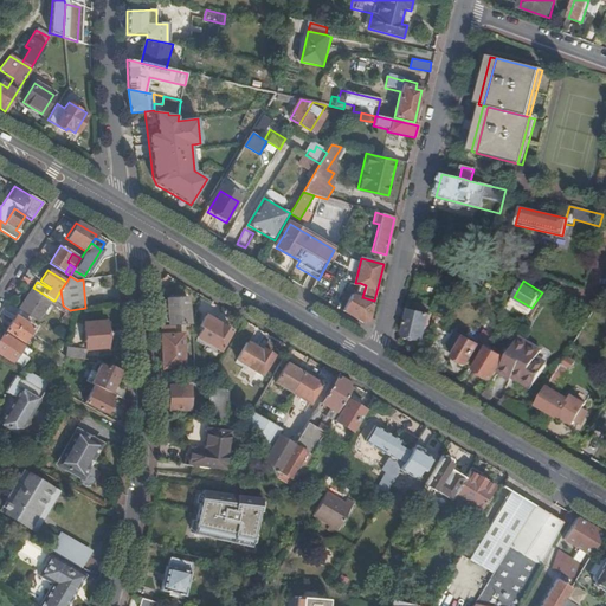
[(352,295),(342,311),(362,322),(369,321),(374,301),(362,297),(366,285),(360,283),(358,292),(360,294),(359,296),(352,295)]
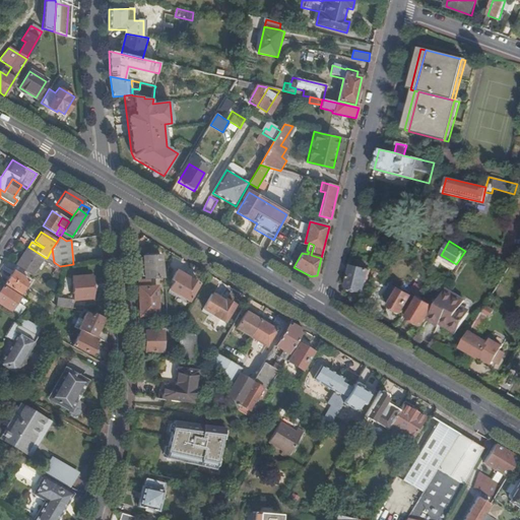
[(27,249),(16,265),(26,272),(31,275),(43,258),(27,249)]
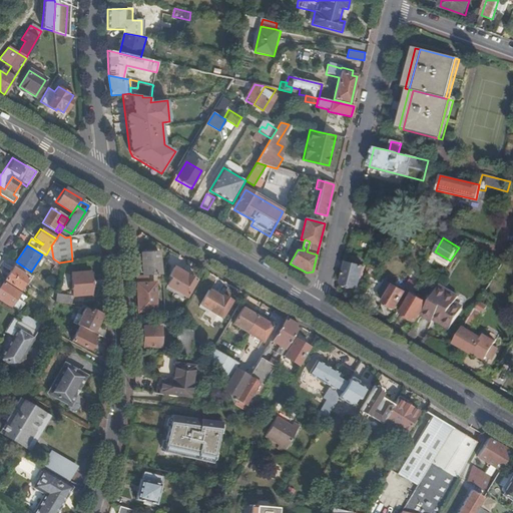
[(151,276),(161,276),(160,251),(144,251),(145,276),(151,276)]
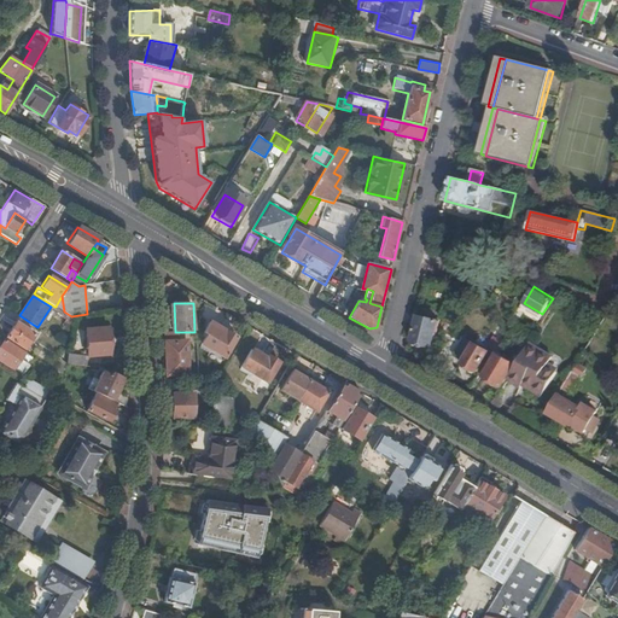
[(31,324),(19,315),(15,322),(16,322),(6,337),(23,349),(33,334),(27,330),(31,324)]
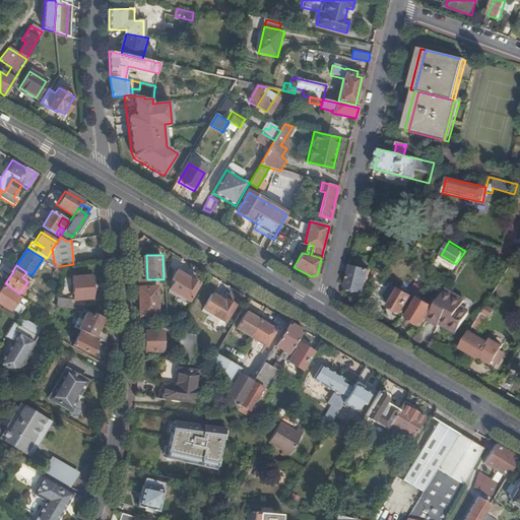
[(370,271),(354,267),(349,286),(350,290),(356,293),(360,290),(365,291),(370,271)]
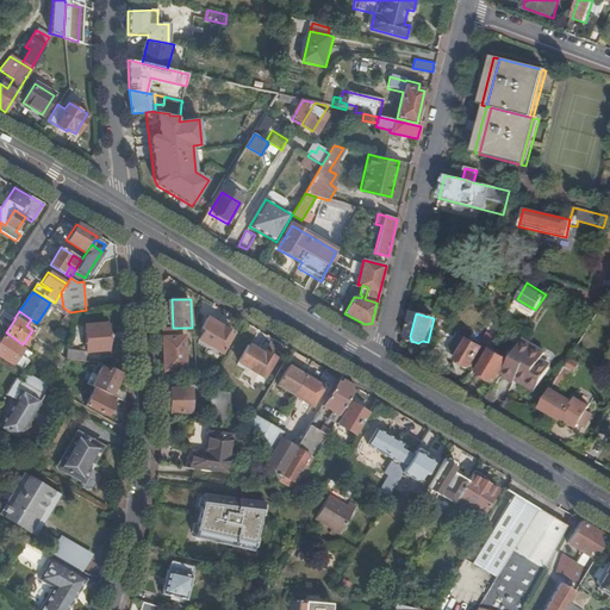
[(201,340),(223,353),(235,334),(209,318),(203,329),(206,331),(201,340)]
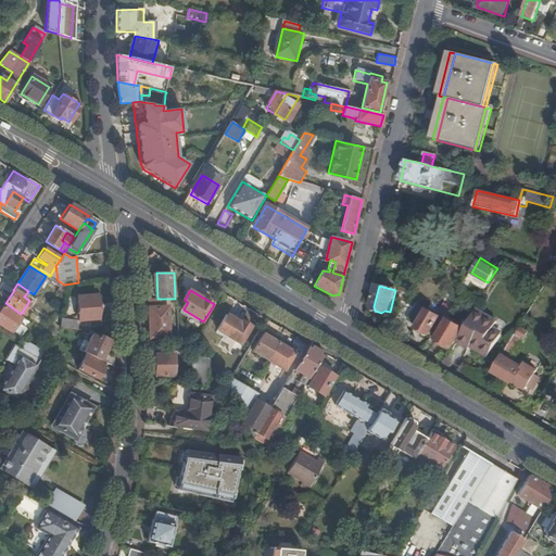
[(76,295),(77,320),(98,319),(97,294),(76,295)]
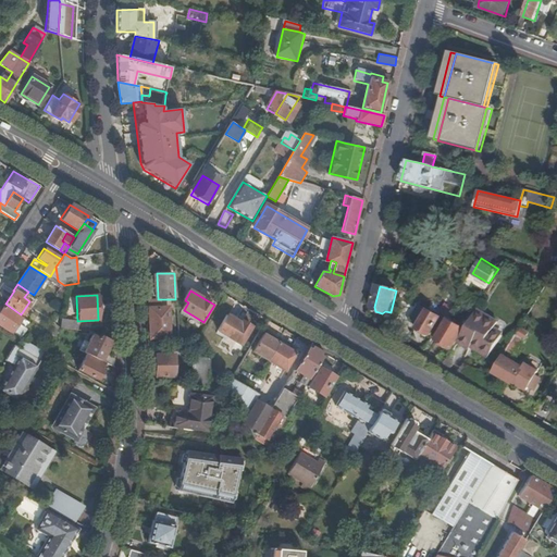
[(150,299),(151,308),(164,308),(164,299),(158,299),(150,299)]
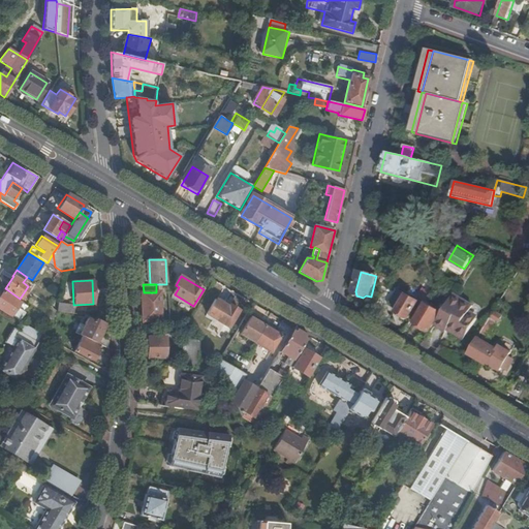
[(21,302),(3,291),(0,296),(0,308),(11,316),(21,302)]
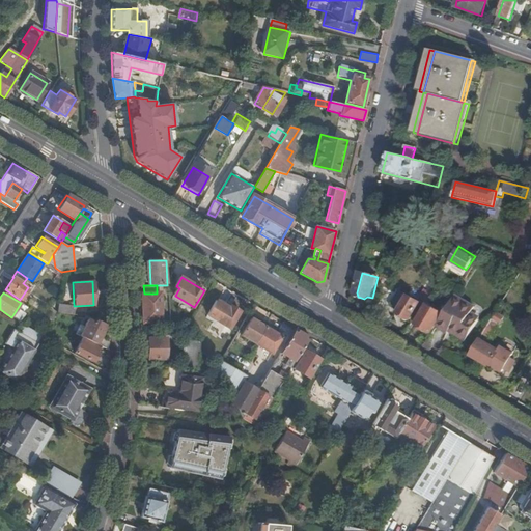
[(144,323),(163,322),(162,294),(157,294),(144,294),(144,323)]
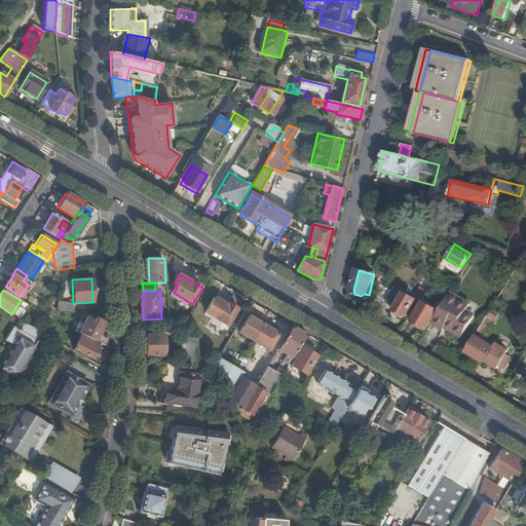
[(396,292),(387,304),(396,308),(395,310),(399,312),(398,315),(402,318),(407,316),(417,300),(405,293),(403,296),(396,292)]
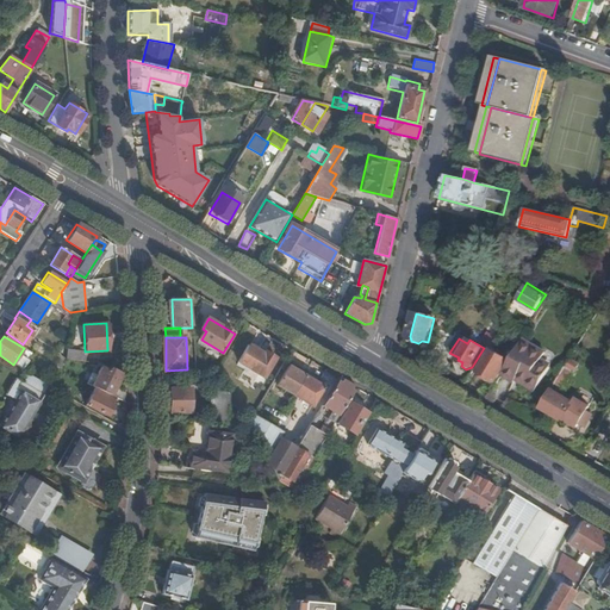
[(524,338),(503,374),(515,381),(518,377),(537,388),(558,354),(548,349),(546,353),(524,338)]
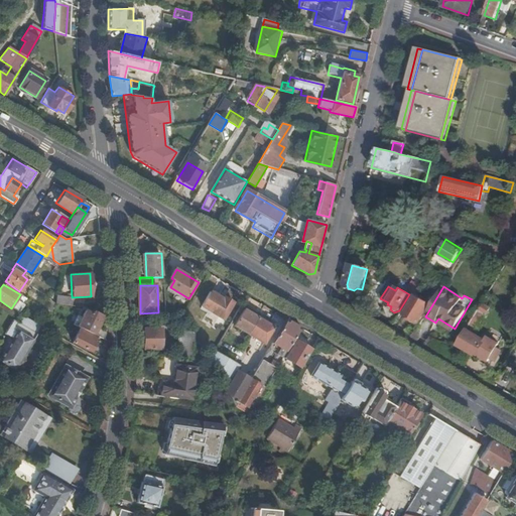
[(204,307),(224,319),(235,303),(226,297),(224,299),(222,297),(221,294),(217,291),(214,293),(213,292),(204,307)]
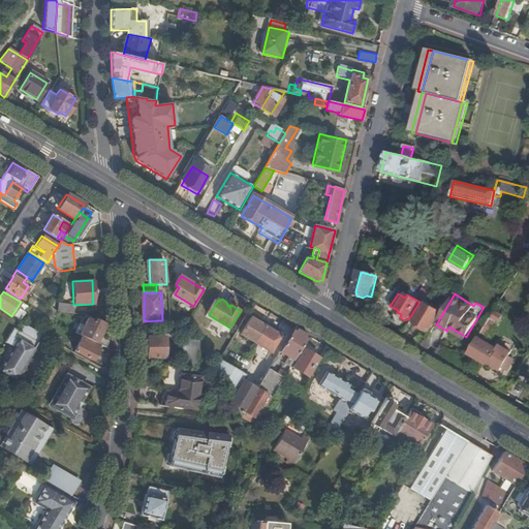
[(429,300),(427,304),(441,312),(446,304),(439,300),(437,304),(429,300)]
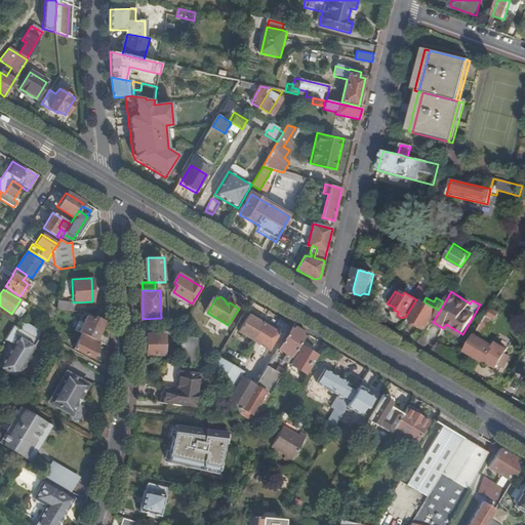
[(55,310),(73,311),(73,303),(56,301),(55,310)]
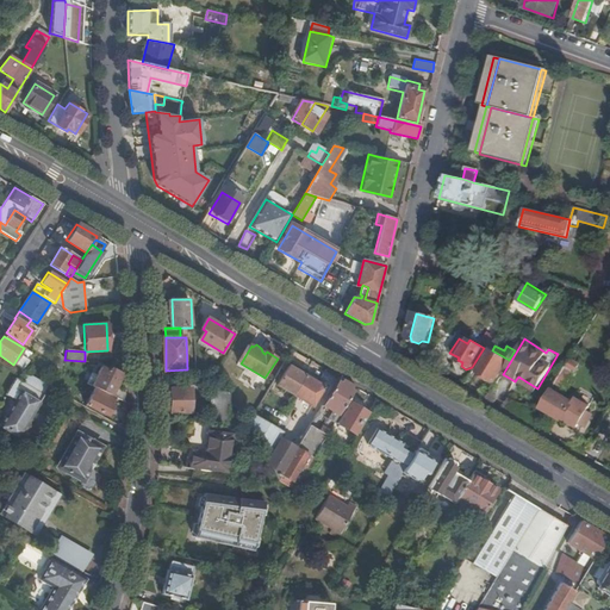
[(509,360),(492,350),(479,371),(480,377),(486,381),(491,378),(496,381),(509,360)]
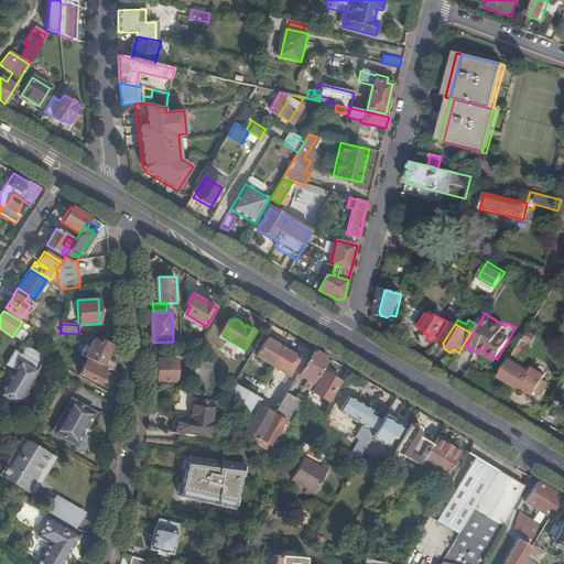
[(49,339),(55,344),(60,335),(53,332),(49,339)]
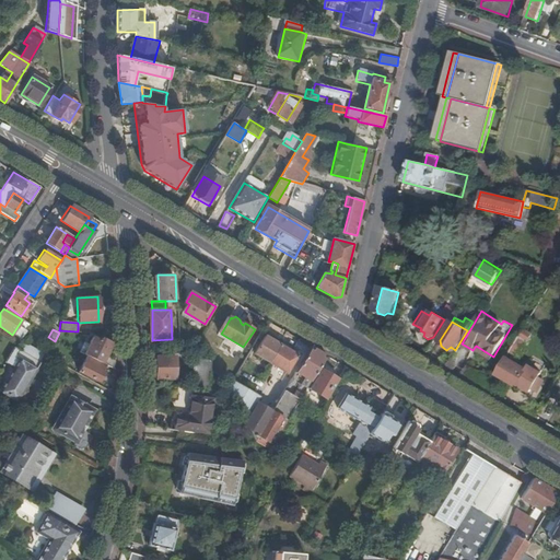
[(532,334),(524,329),(511,352),(518,357),(532,334)]
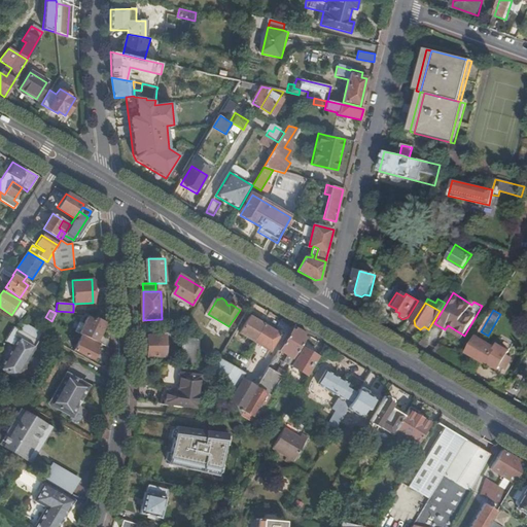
[(77,331),(81,334),(95,341),(105,322),(95,316),(92,319),(86,316),(77,331)]
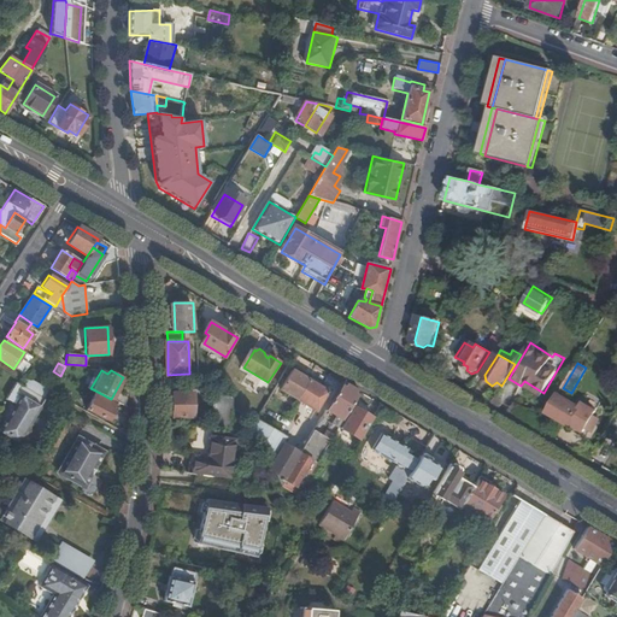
[(282,391),(299,400),(310,380),(307,378),(309,376),(303,372),(301,375),(294,370),(282,391)]
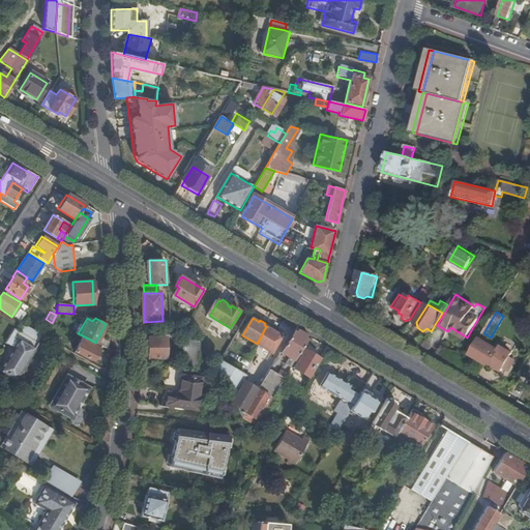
[(266,326),(257,344),(259,345),(253,354),(267,362),(272,353),(273,354),(284,337),(266,326)]
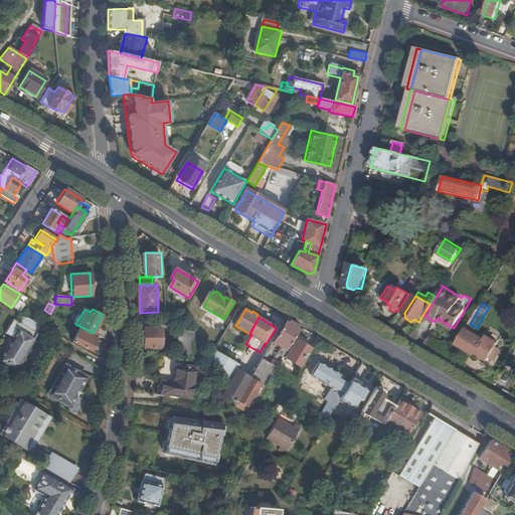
[(251,379),(236,405),(249,413),(301,328),(287,320),(251,379)]
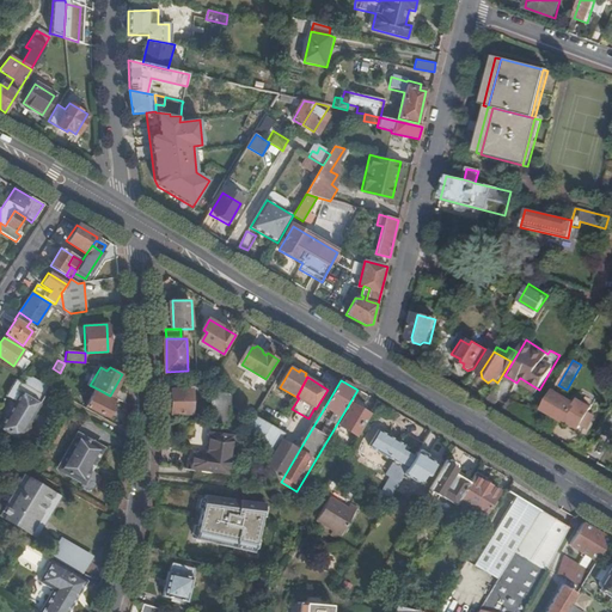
[(109,405),(112,398),(110,396),(95,387),(85,405),(104,417),(111,407),(109,405)]
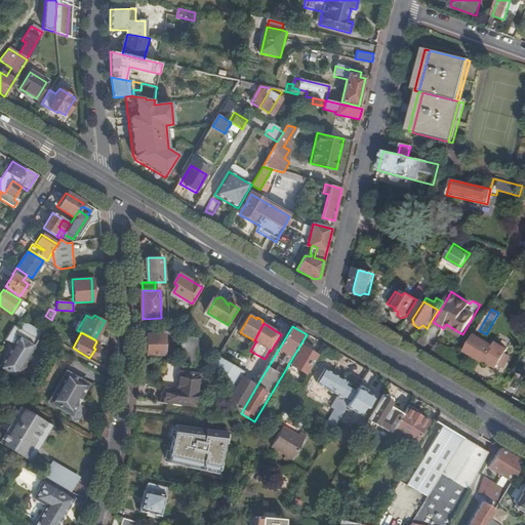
[(425,333),(420,342),(428,346),(432,336),(425,333)]
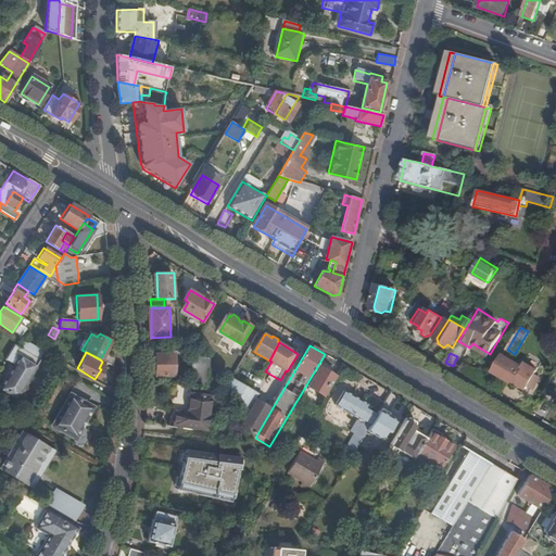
[(504,354),(494,371),(515,383),(525,366),(504,354)]
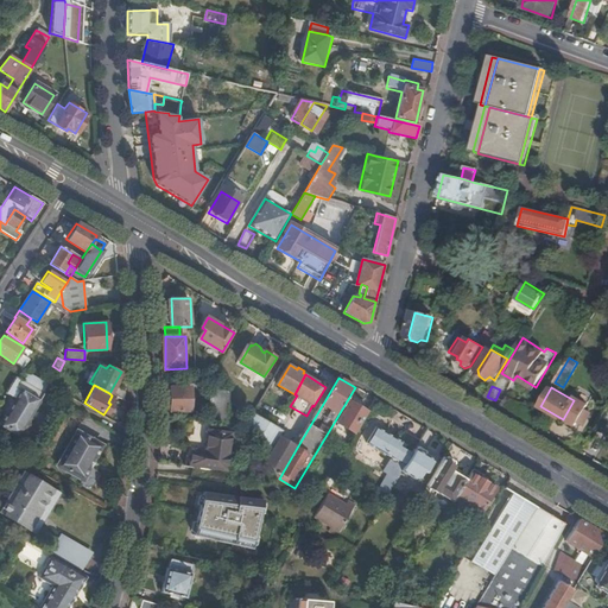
[(194,412),(194,388),(171,388),(172,412),(194,412)]
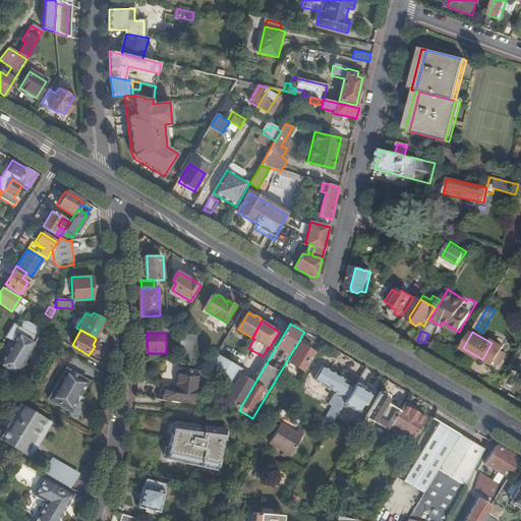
[(183,336),(180,360),(195,362),(196,347),(197,338),(183,336)]
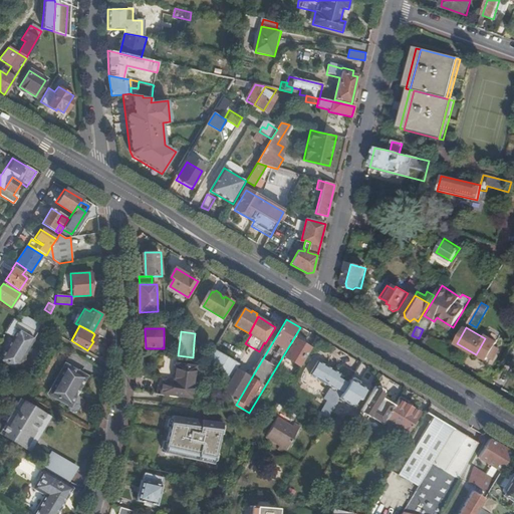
[(0,361),(14,369),(31,340),(16,332),(0,359),(0,361)]
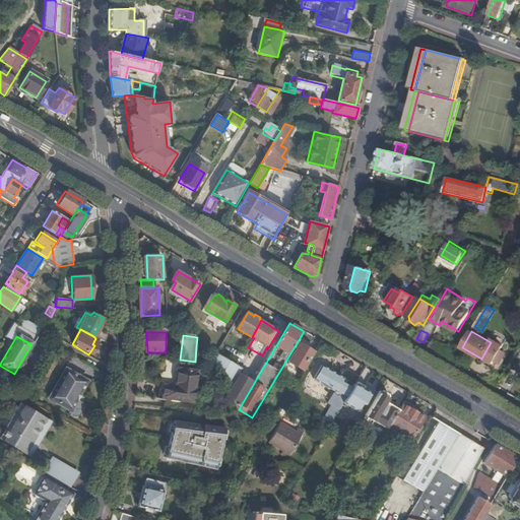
[(491,342),(481,359),(494,366),(504,347),(492,340),(491,342)]
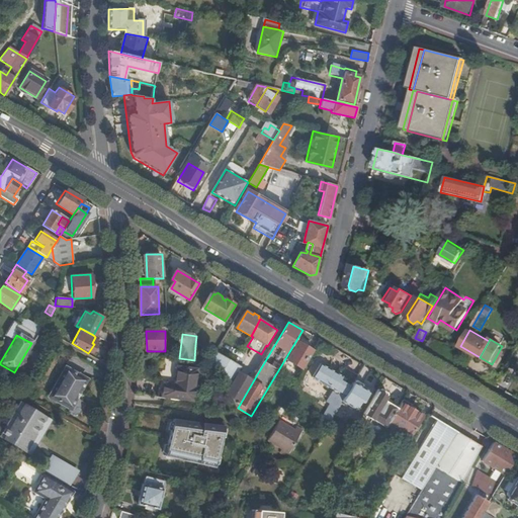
[(304,370),(315,351),(298,342),(287,360),(304,370)]
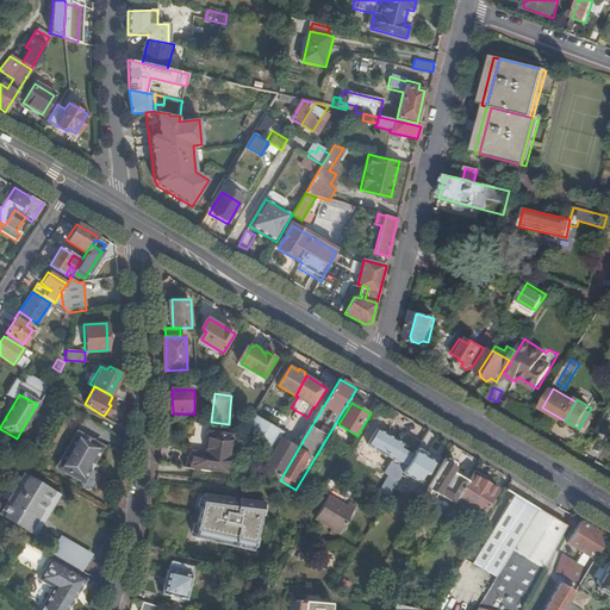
[(277,427),(256,415),(249,425),(262,449),(277,427)]
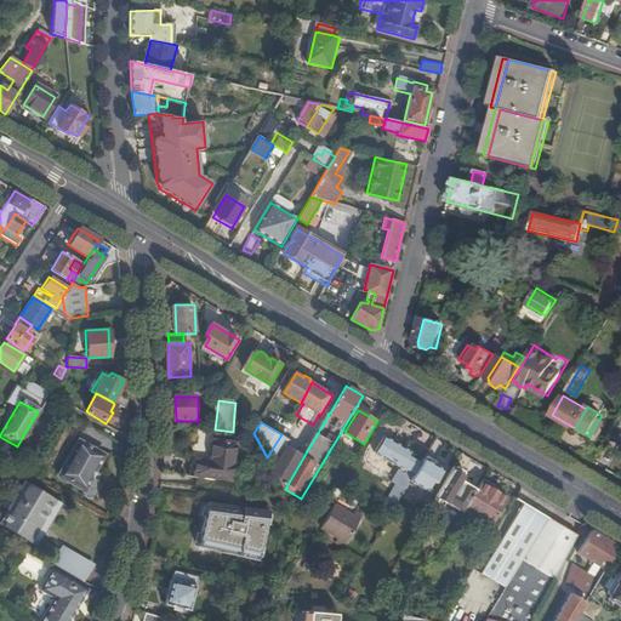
[(375,450),(383,433),(377,429),(369,446),(375,450)]
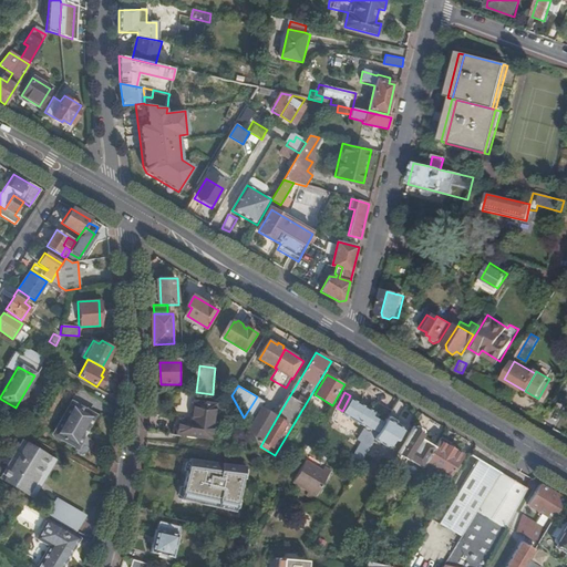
[(566,402),(559,394),(554,400),(564,409),(566,404),(566,402)]
